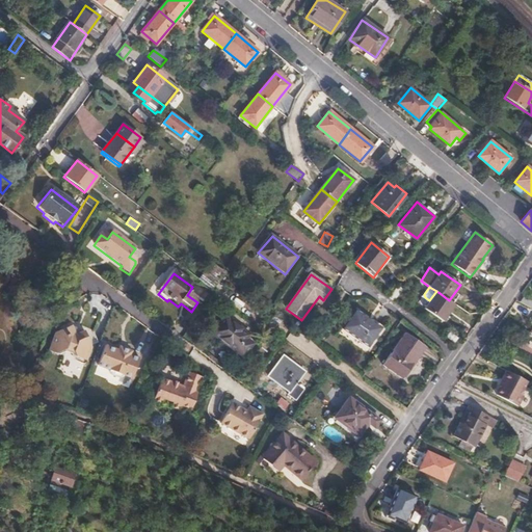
[(440,293),(436,291),(429,300),(424,308),(442,321),(454,304),(449,300),(440,293)]
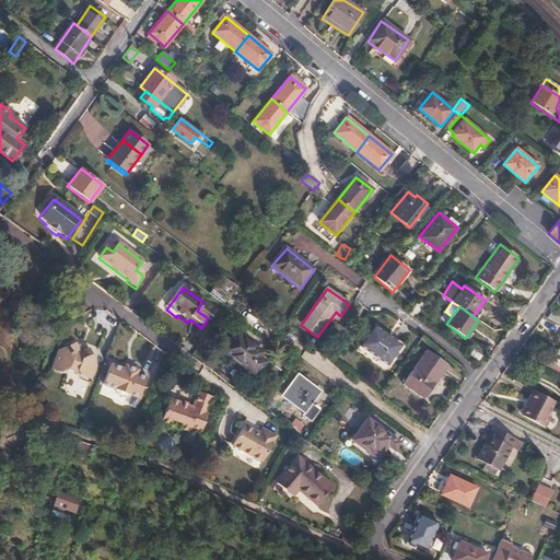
[(559,318),(551,314),(548,321),(559,326),(559,318)]
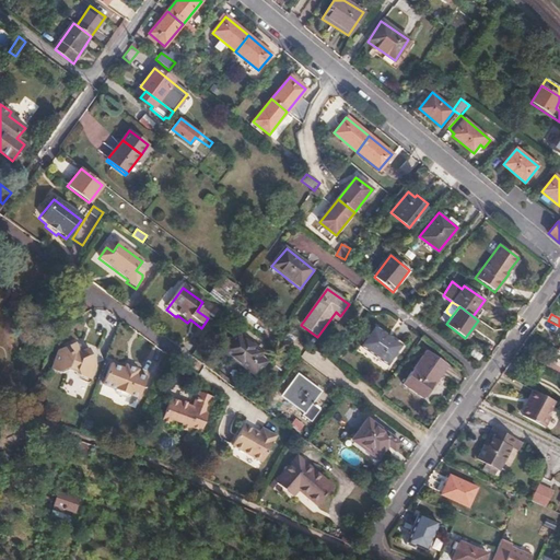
[(387,365),(401,347),(375,327),(361,346),(387,365)]
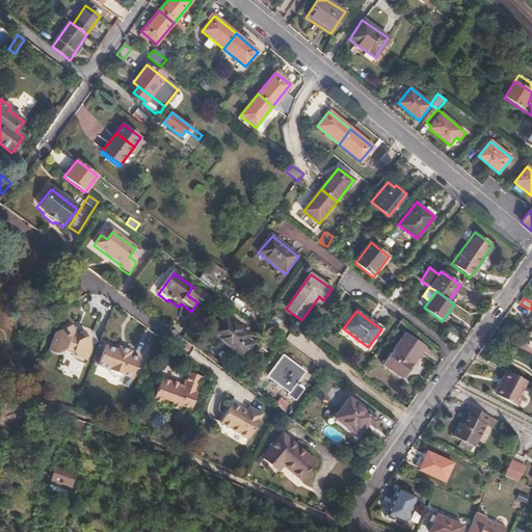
[(254,345),(246,340),(247,337),(247,334),(223,316),(211,334),(244,357),(254,345)]
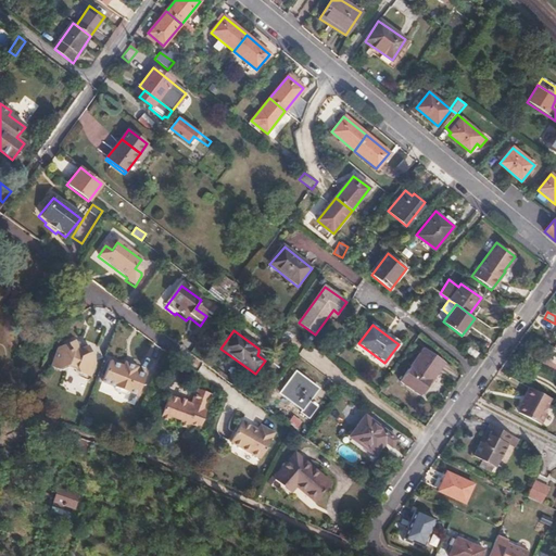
[(89,377),(95,362),(87,346),(80,350),(76,349),(72,340),(55,348),(49,367),(57,369),(65,365),(76,368),(77,373),(89,377)]
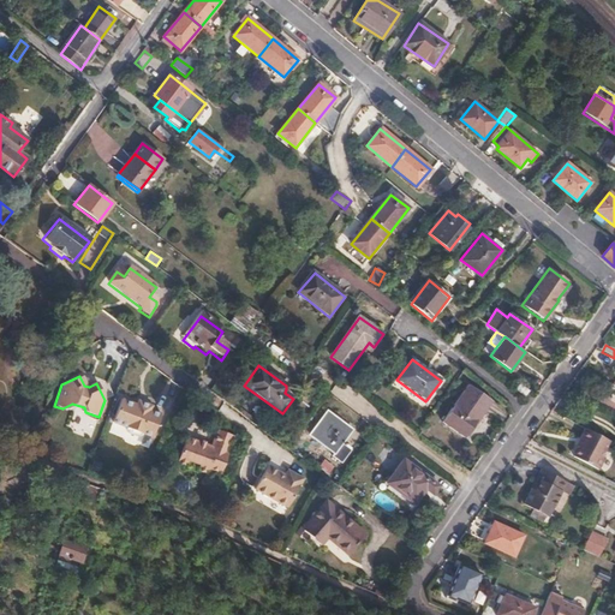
[(469,439),(494,401),(470,383),(443,422),(469,439)]
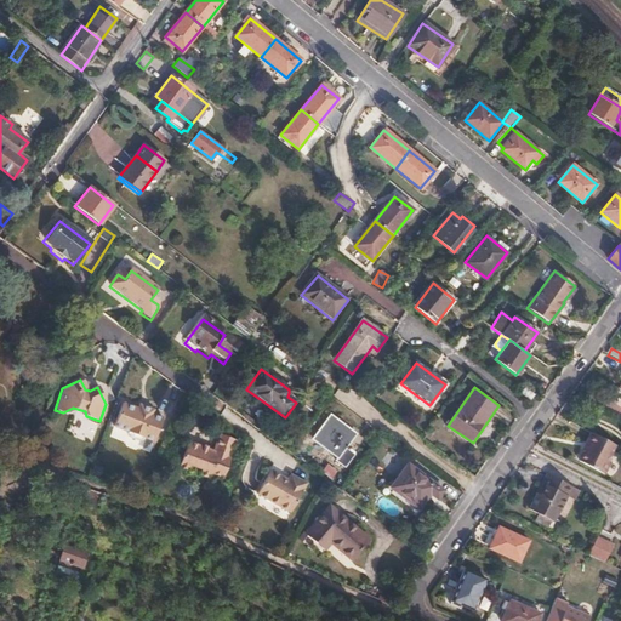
[(519,393),(529,399),(531,394),(523,388),(519,393)]
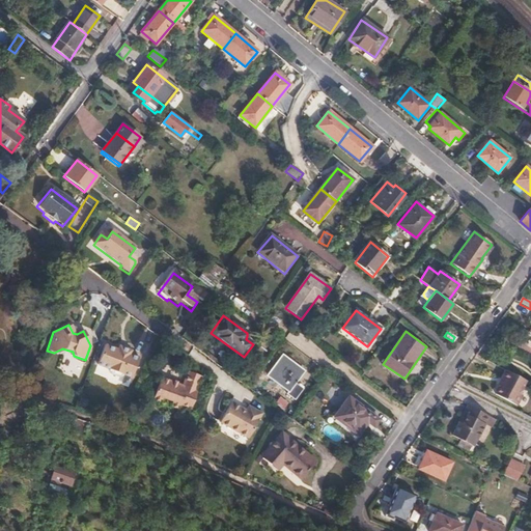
[(131,378),(138,357),(129,354),(130,350),(117,345),(116,348),(104,344),(95,365),(107,369),(108,373),(118,378),(121,376),(122,375),(131,378)]
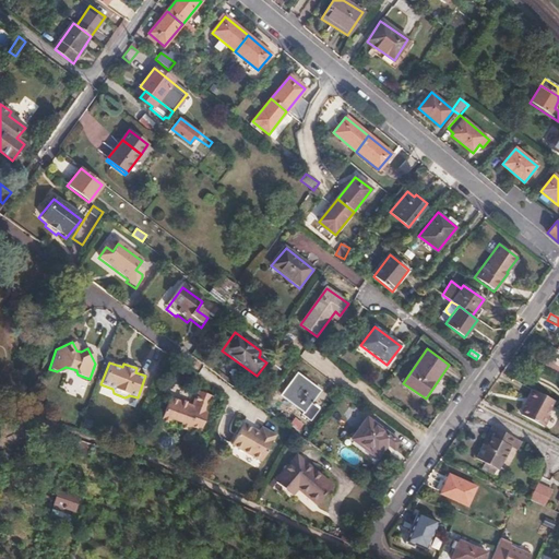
[(304,413),(301,415),(309,420),(318,409),(310,403),(319,391),(297,376),(282,396),(304,413)]
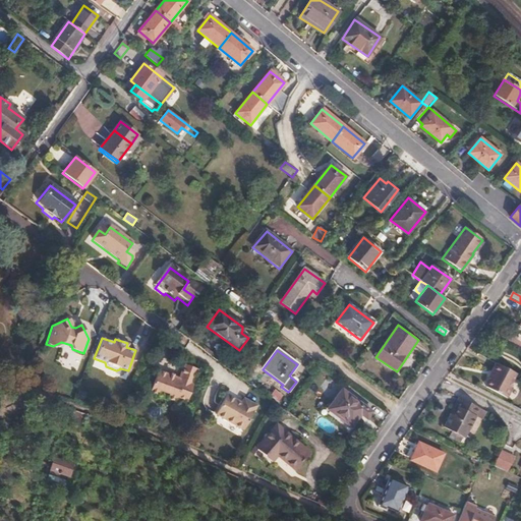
[(192,385),(197,370),(184,365),(179,379),(159,370),(150,393),(175,403),(177,399),(187,402),(193,385),(192,385)]
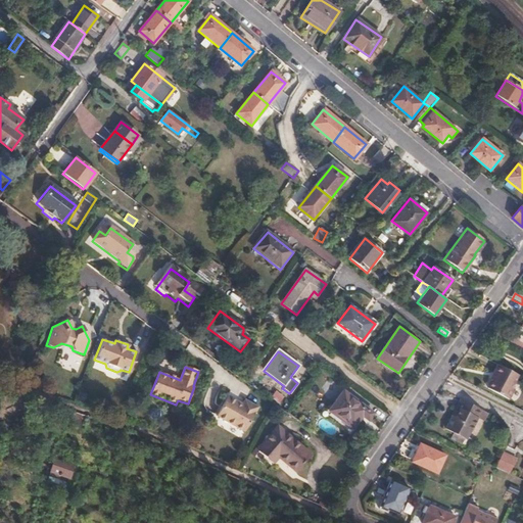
[(520,377),(498,367),(494,375),(496,377),(489,391),(511,402),(516,391),(514,390),(520,377)]
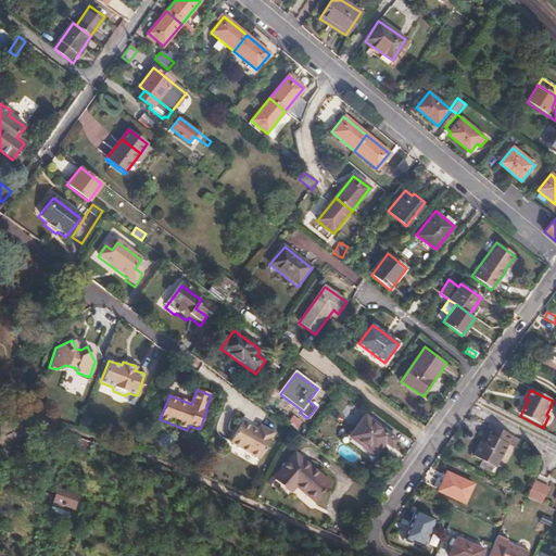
[(390,447),(396,440),(364,416),(348,438),(374,456),(384,442),(390,447)]
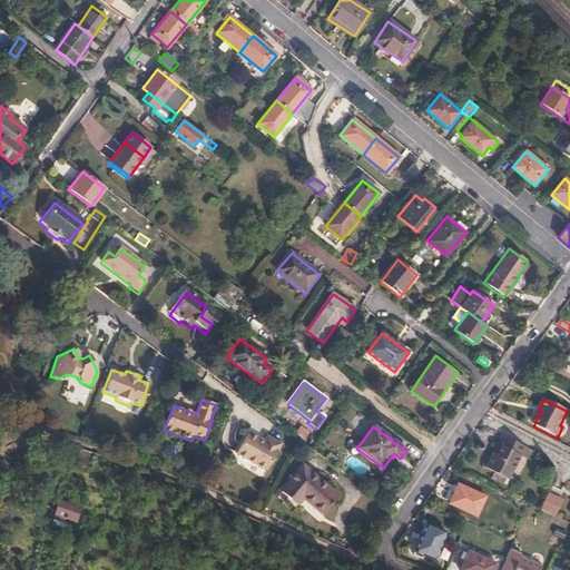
[(303,439),(306,433),(300,428),(295,433),(303,439)]
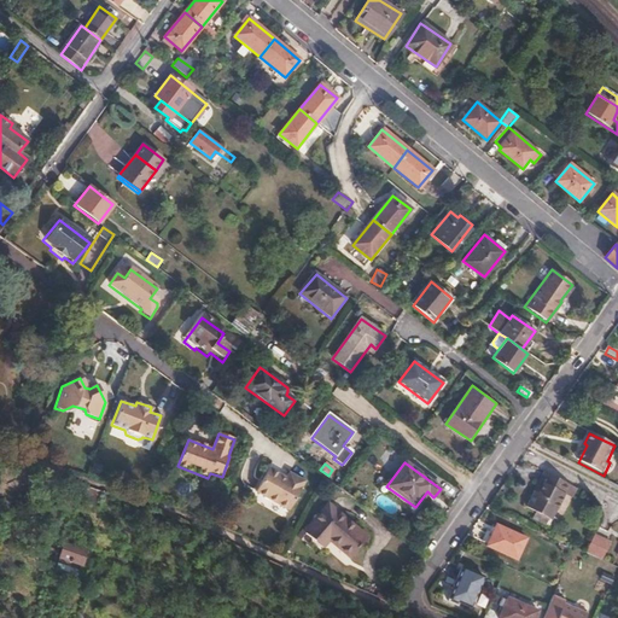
[(305,483),(290,473),(287,479),(269,470),(256,494),(290,512),(305,483)]
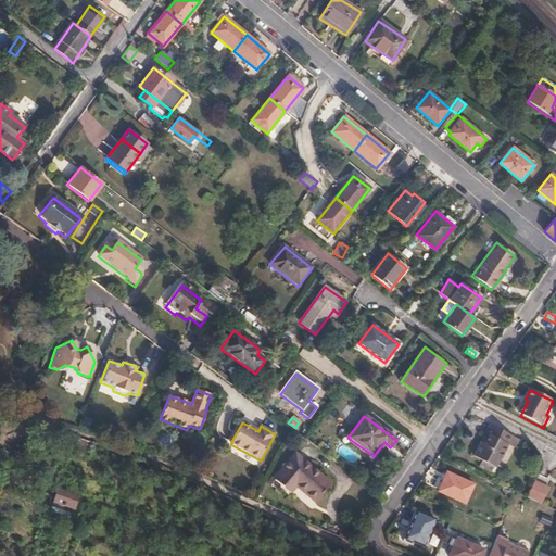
[(512,438),(490,426),(472,458),(480,463),(494,470),(512,438)]
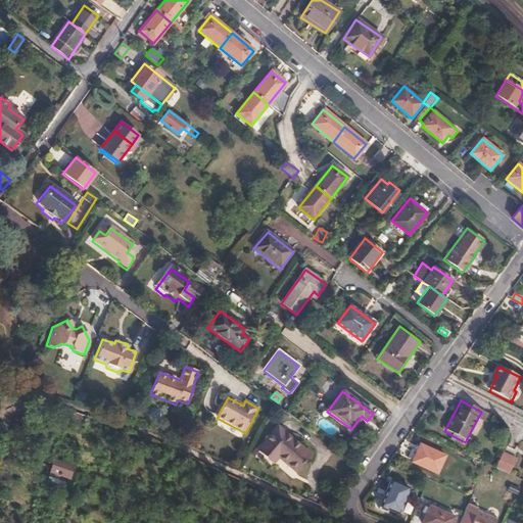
[(296,472),(311,456),(279,428),(259,452),(269,460),(274,454),(296,472)]
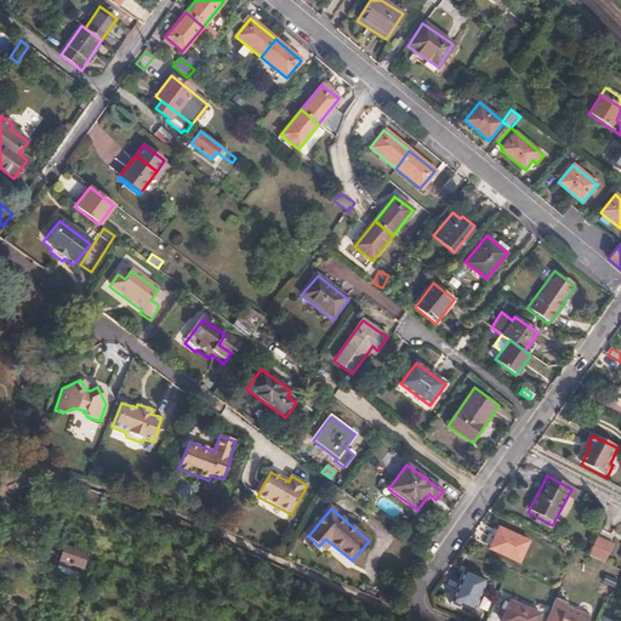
[(552,525),(536,517),(533,523),(548,533),(552,525)]
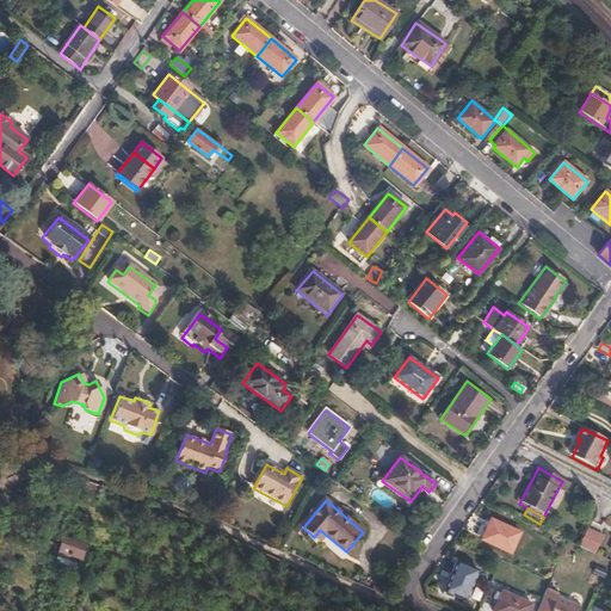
[(510,554),(519,532),(491,519),(488,523),(486,522),(483,525),(481,523),(475,535),(481,538),(481,541),(510,554)]
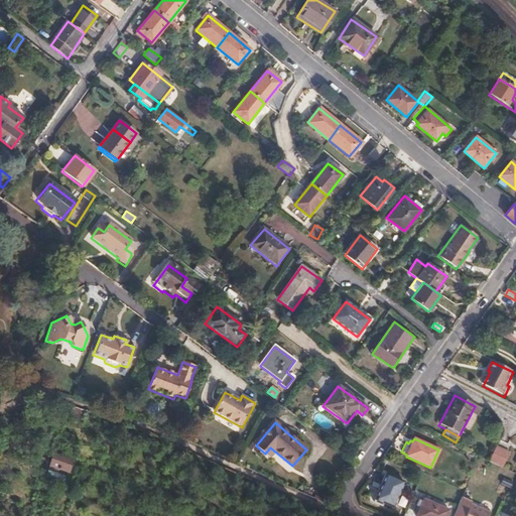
[(489,463),(503,469),(510,455),(496,447),(489,463)]
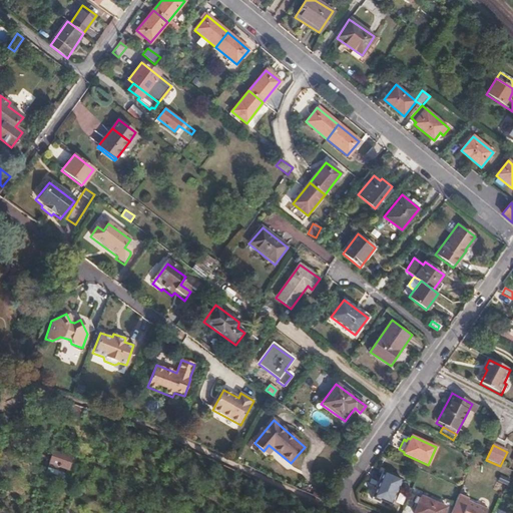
[(69,456),(61,452),(61,454),(52,450),(45,471),(62,478),(69,456)]
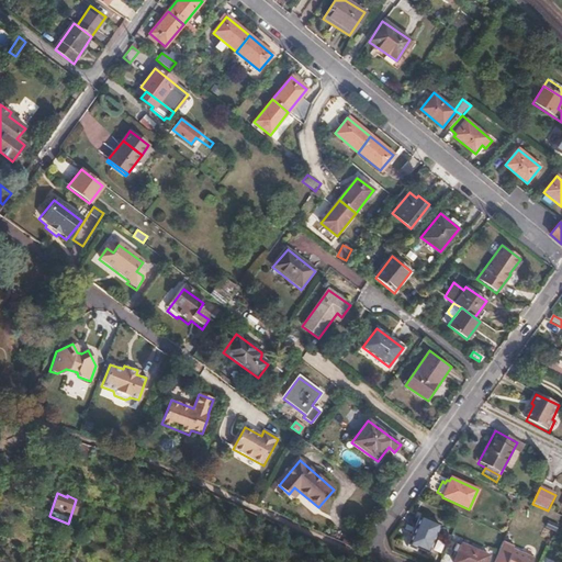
[(538,524),(553,530),(557,524),(541,516),(538,524)]
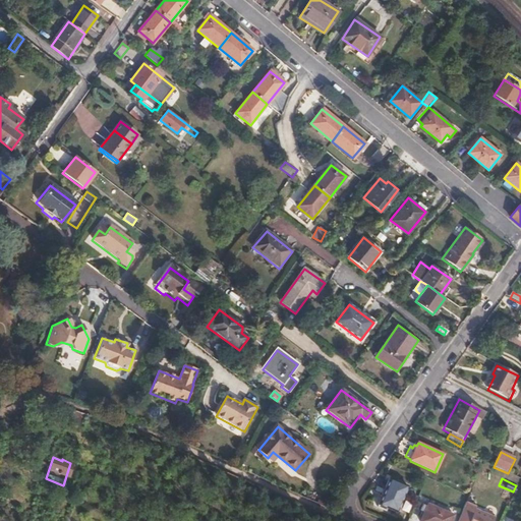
[(396,513),(407,486),(388,479),(378,505),(396,513)]
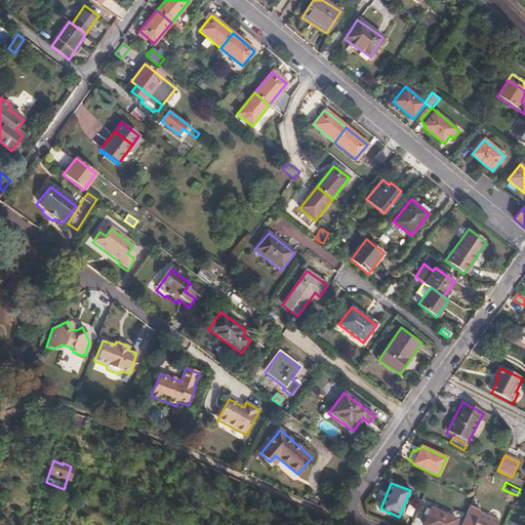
[(469,506),(459,524),(496,524),(497,522),(478,513),(479,511),(469,506)]
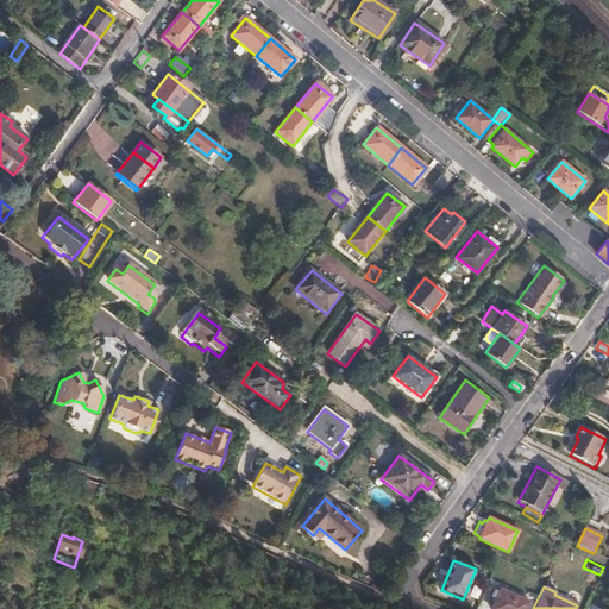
[(525,608),(528,603),(498,589),(489,608),(525,608)]
